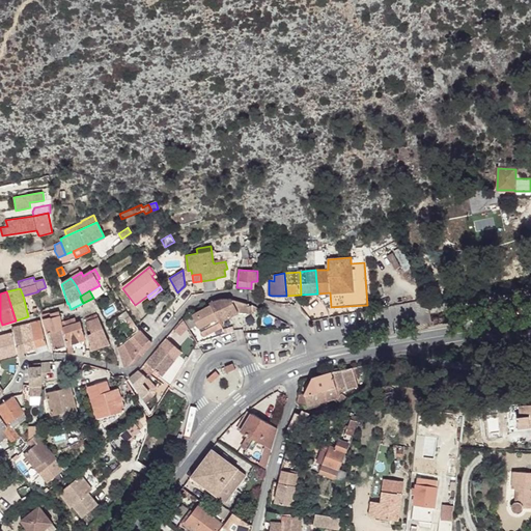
[(197,325),(200,332),(220,322),(238,312),(252,313),(252,306),(247,306),(248,304),(231,299),(221,299),(208,303),(211,305),(192,315),(193,318),(185,323),(189,329),(197,325)]
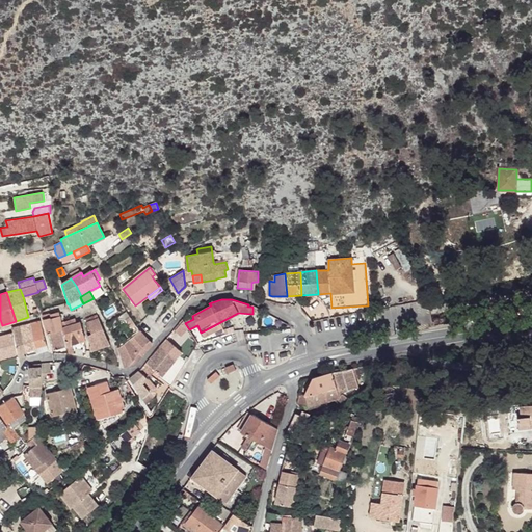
[(117,317),(122,322),(125,320),(130,316),(126,311),(117,317)]
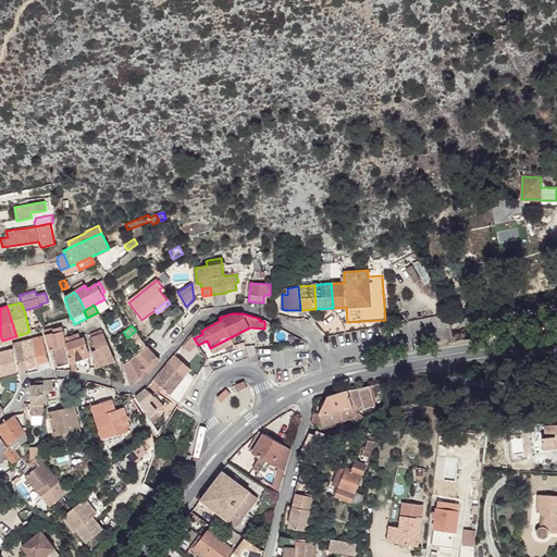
[(45,331),(50,350),(52,349),(65,345),(64,338),(64,335),(62,329),(62,326),(45,331)]
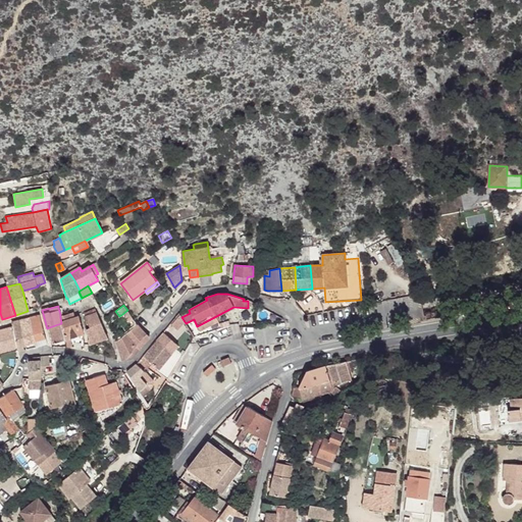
[(88,340),(90,345),(108,337),(95,309),(85,313),(90,327),(86,329),(89,340),(88,340)]
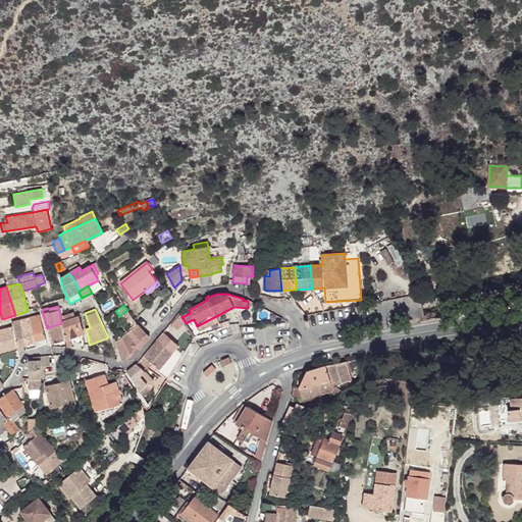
[(122,314),(128,322),(134,319),(127,310),(122,314)]
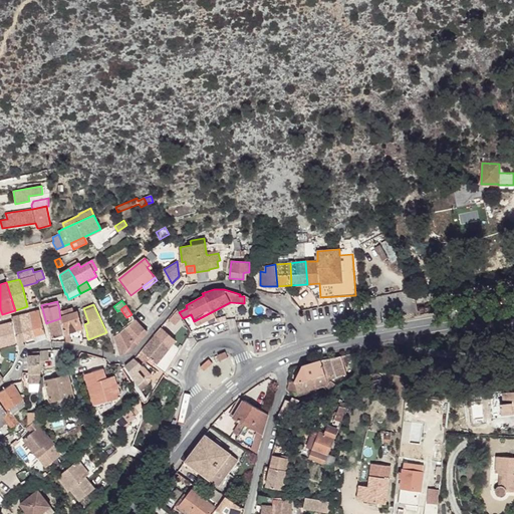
[(64,334),(66,341),(71,341),(68,333),(82,328),(77,311),(73,312),(72,307),(59,312),(60,318),(64,334)]
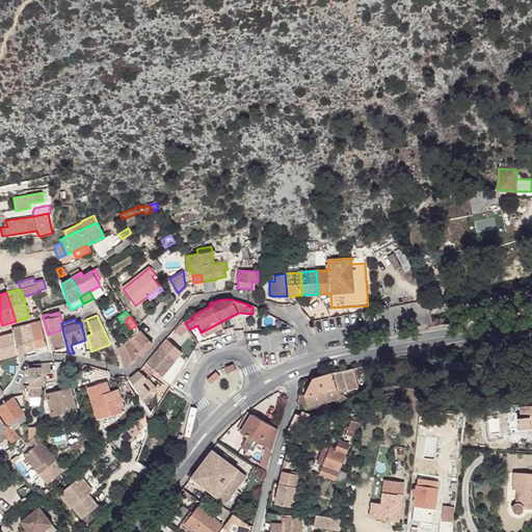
[(30,323),(36,348),(47,345),(41,321),(30,323)]
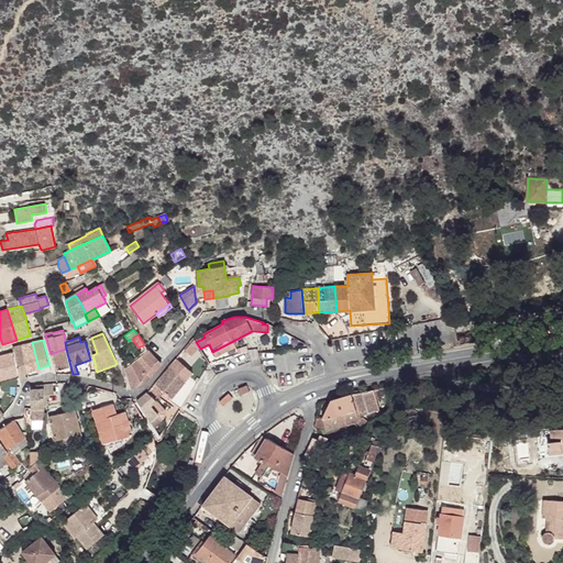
[(216,357),(235,346),(233,341),(212,352),(216,357)]
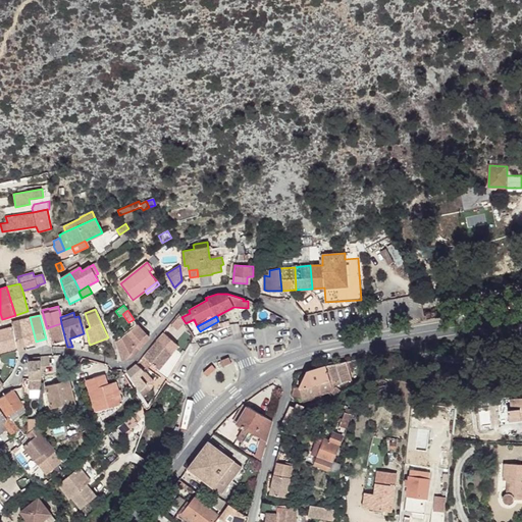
[(30,317),(19,320),(25,345),(36,342),(30,317)]
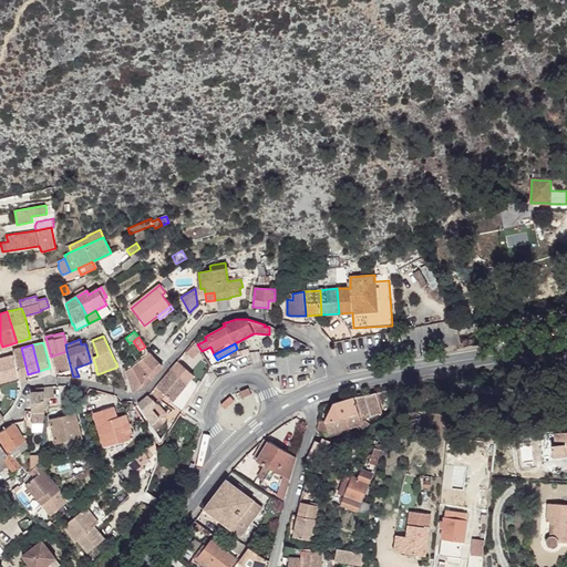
[(14,354),(19,377),(28,374),(21,348),(12,350),(14,354)]
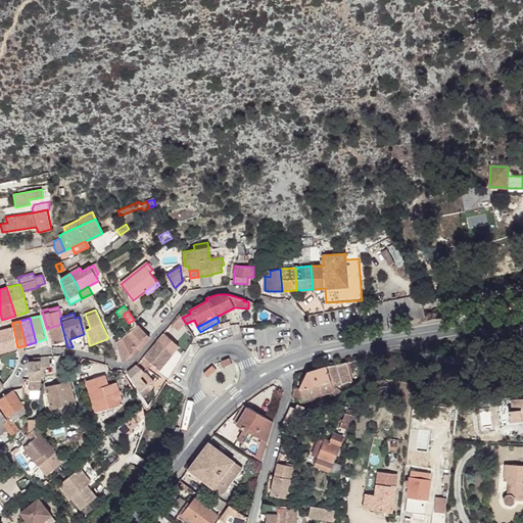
[(49,328),(54,343),(65,340),(61,324),(49,328)]
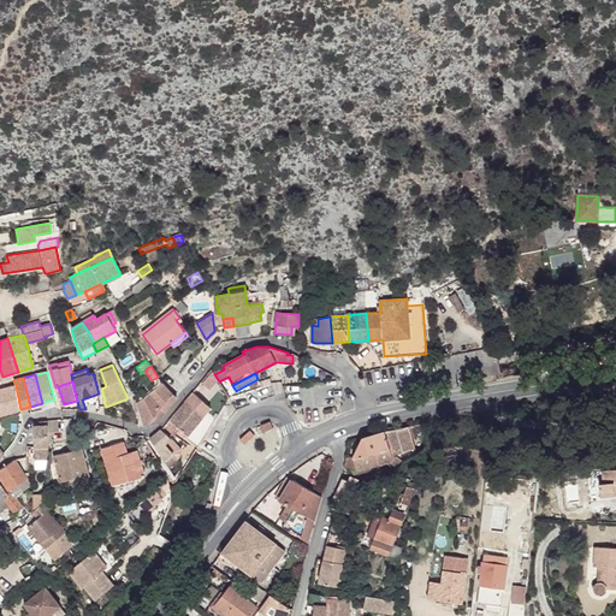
[(161,408),(165,412),(177,398),(161,381),(157,385),(158,386),(170,398),(161,408)]
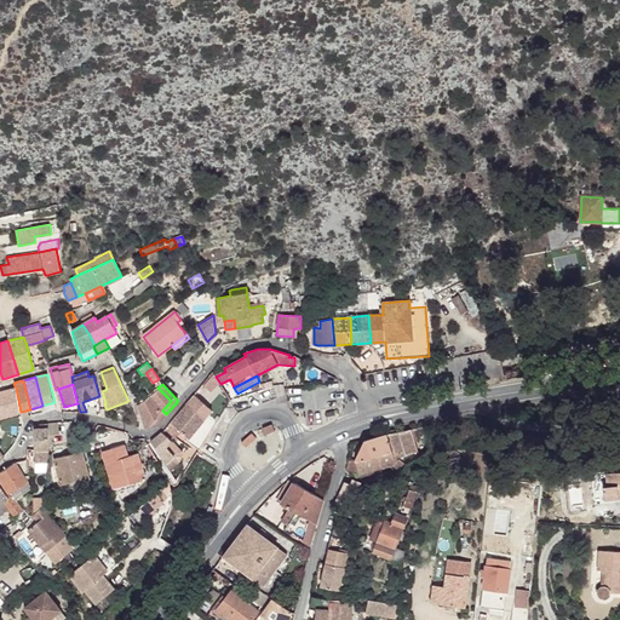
[(0,391),(0,417),(21,412),(16,388),(0,391)]
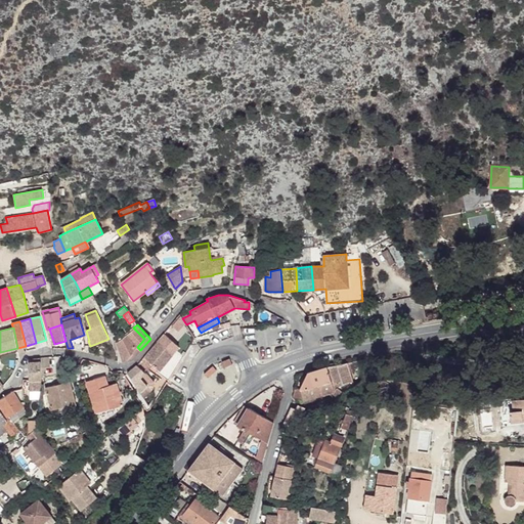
[(118,342),(123,362),(133,359),(140,350),(137,347),(144,339),(134,329),(118,342)]
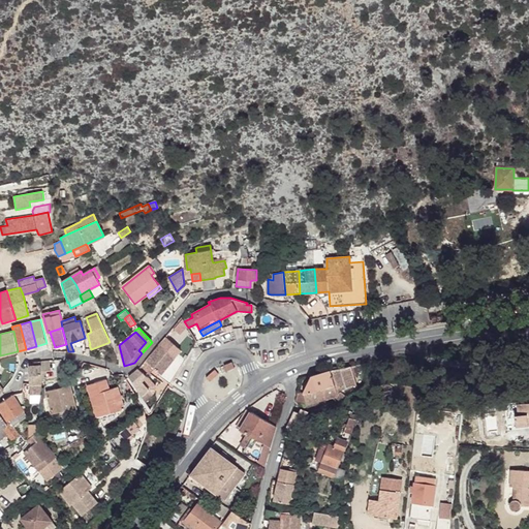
[(141,396),(146,402),(151,396),(147,391),(149,390),(142,381),(154,368),(160,374),(174,358),(172,355),(178,347),(165,337),(138,369),(134,373),(129,376),(141,396)]
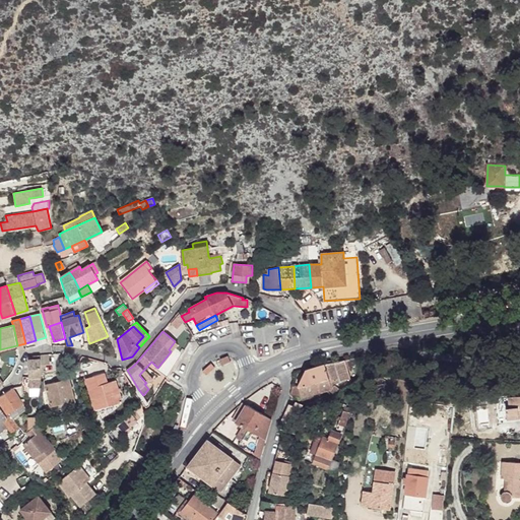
[(161,373),(168,377),(180,359),(171,351),(157,368),(154,372),(160,376),(161,373)]
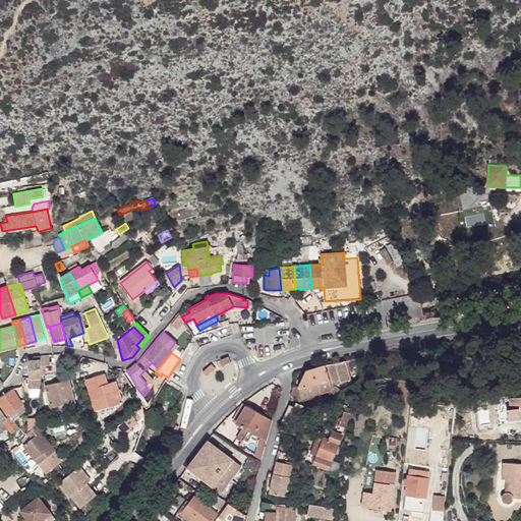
[(41,355),(41,365),(54,364),(53,354),(41,355)]
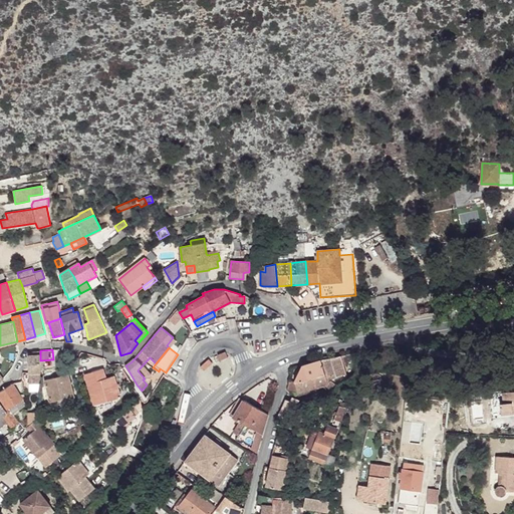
[(218,355),(220,360),(227,357),(225,352),(218,355)]
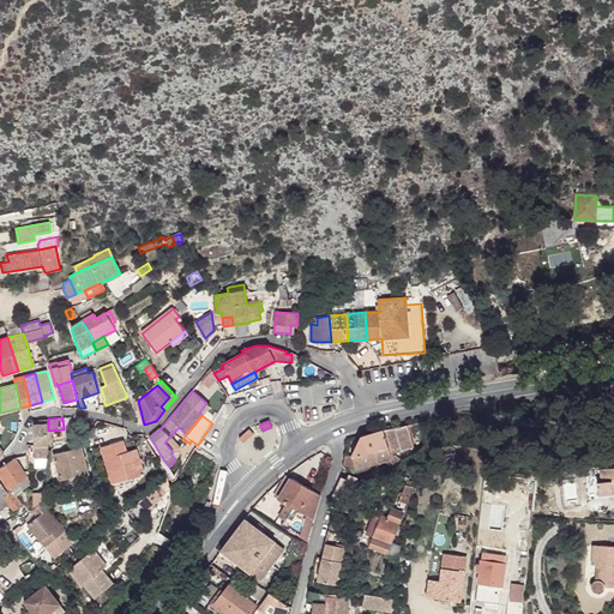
[(34,425),(35,458),(47,458),(48,452),(48,445),(48,425),(47,425),(38,425),(34,425)]
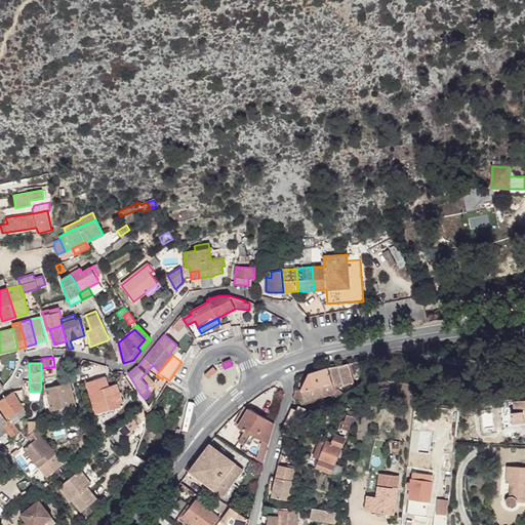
[(326,368),(334,392),(337,389),(341,387),(354,382),(352,373),(355,373),(353,363),(326,368)]
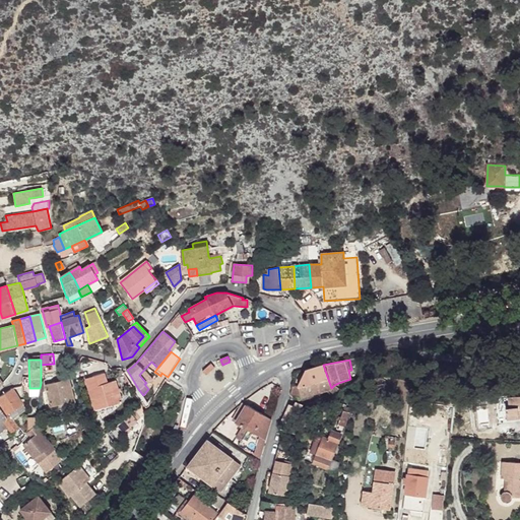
[(202,371),(206,375),(214,367),(211,364),(202,371)]
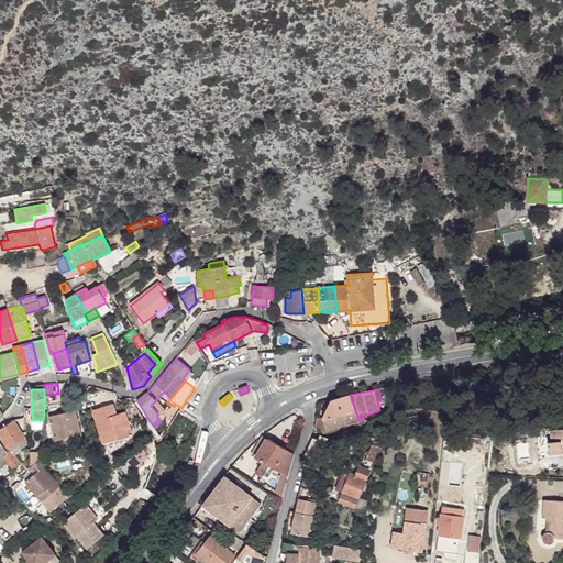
[(331,400),(323,418),(326,431),(339,428),(356,422),(363,429),(370,423),(362,417),(359,420),(350,395),(331,400)]
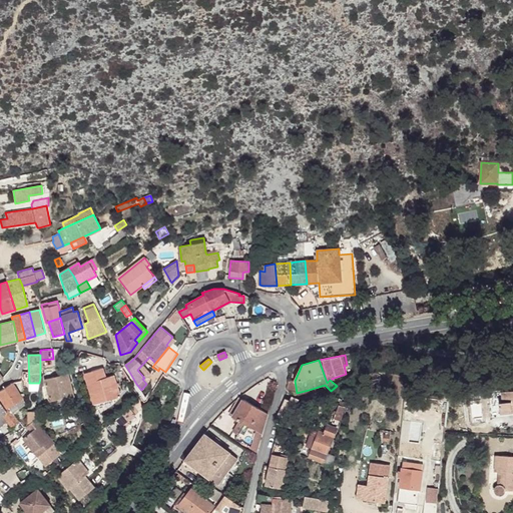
[(84,374),(94,404),(120,396),(113,375),(105,378),(102,368),(84,374)]
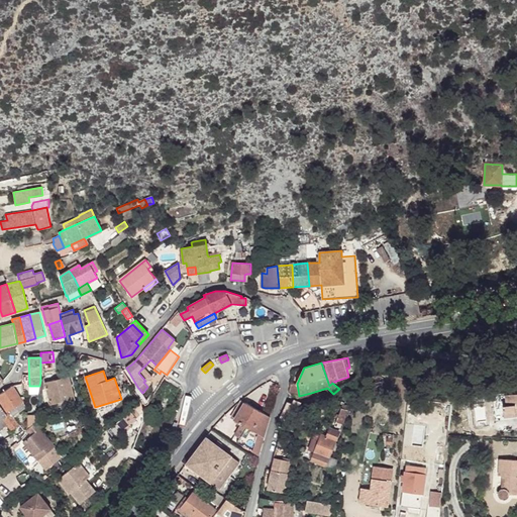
[(70,376),(44,383),(52,409),(76,403),(70,376)]
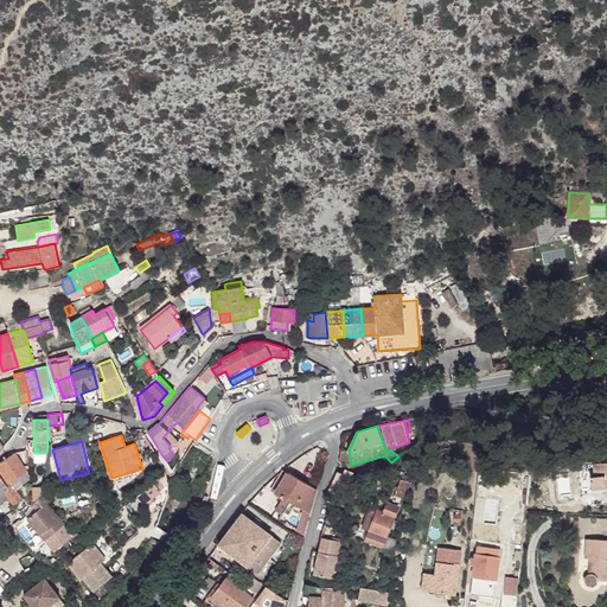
[(339,460),(349,467),(351,465),(349,451),(342,449),(339,460)]
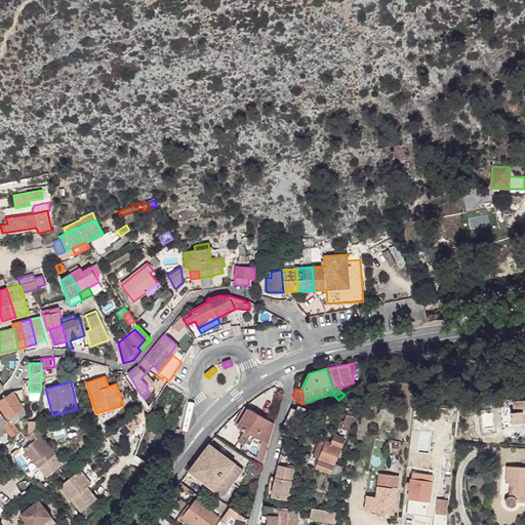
[(12,392),(0,400),(0,405),(7,416),(8,415),(10,418),(13,422),(26,413),(22,407),(23,407),(12,392)]
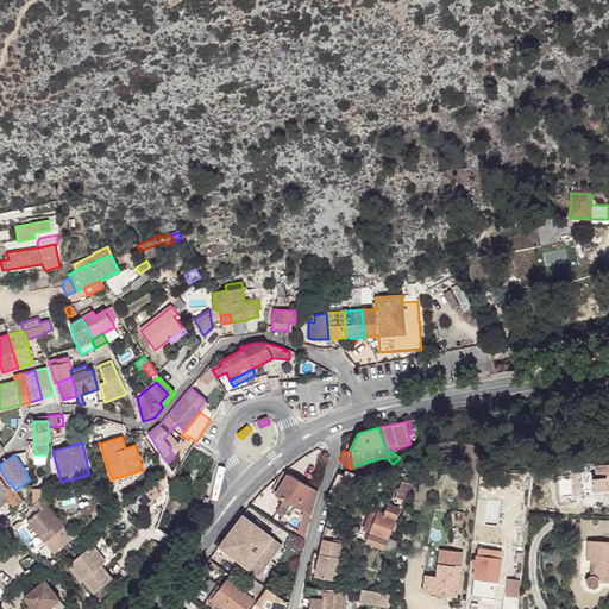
[(592,477),(594,491),(608,490),(608,485),(608,463),(595,464),(597,477),(592,477)]
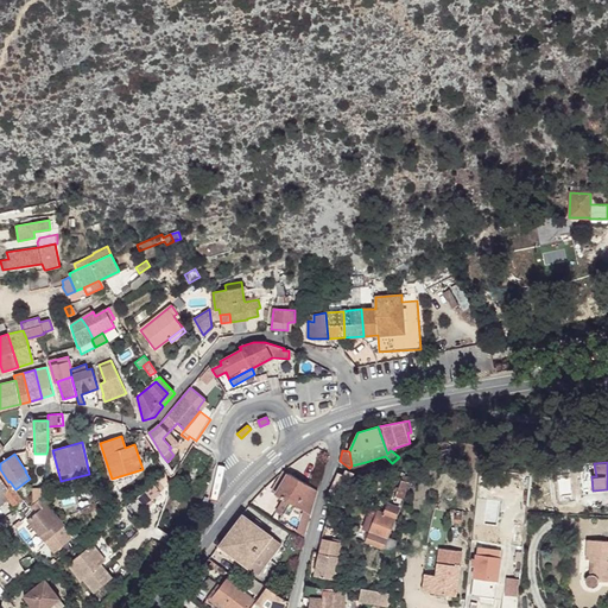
[(353,475),(352,480),(375,473),(374,468),(355,474),(355,475),(353,475)]
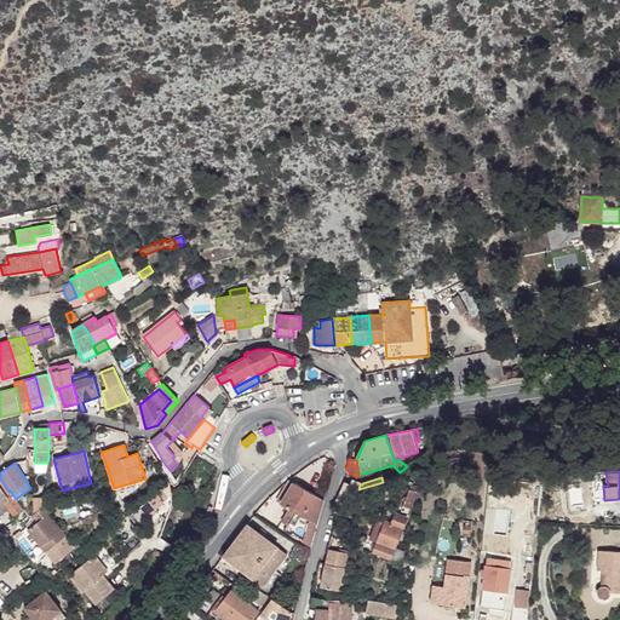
[(277,501),(281,504),(293,483),(290,481),(277,501)]
